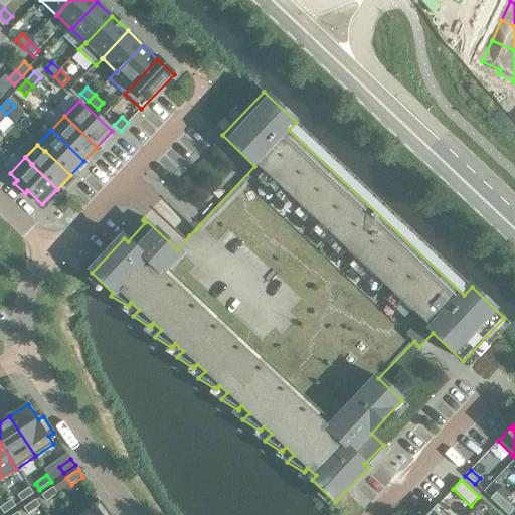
[(17,496),(22,502),(33,494),(29,488),(17,496)]
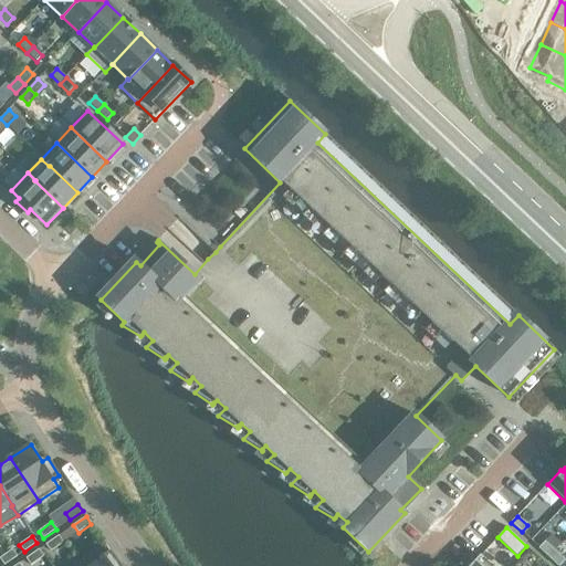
[(64,543),(59,536),(45,545),(51,552),(64,543)]
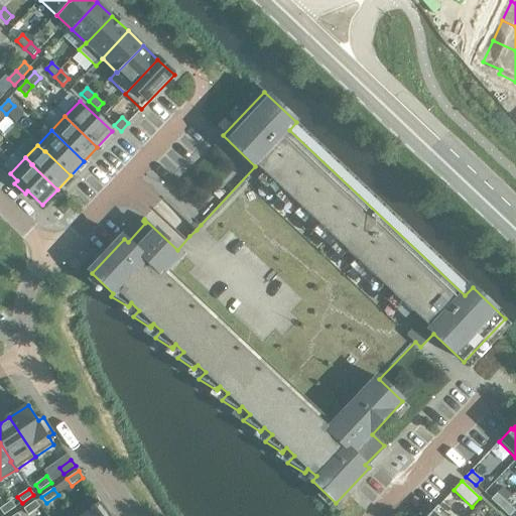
[(491,500),(500,508),(506,502),(497,494),(491,500)]
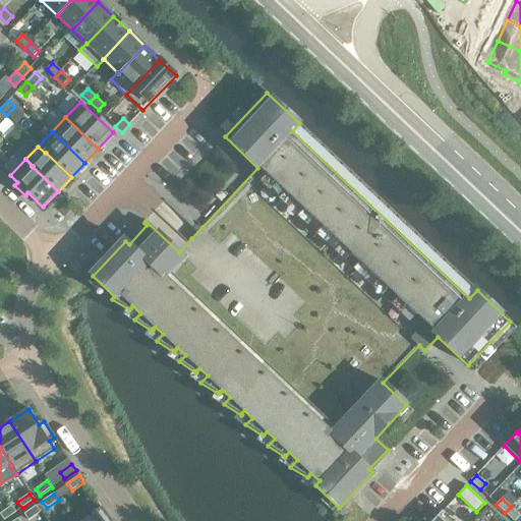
[(71,518),(73,520),(111,520),(102,508),(97,512),(91,504),(71,518)]
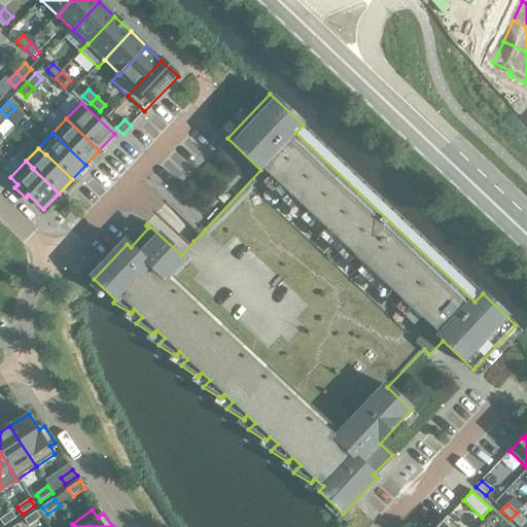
[(0,520),(0,521),(4,526),(16,519),(11,512),(0,520)]
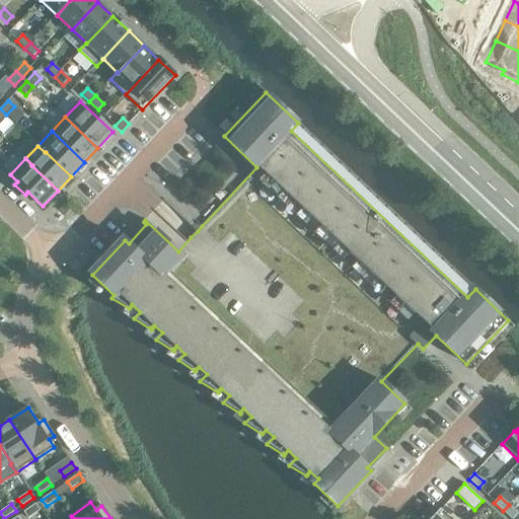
[(41,511),(35,504),(24,512),(28,518),(41,511)]
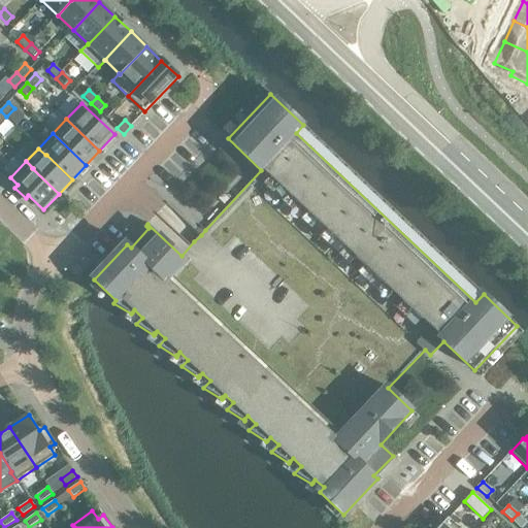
[(521,527),(527,523),(518,514),(512,520),(520,527),(521,527)]
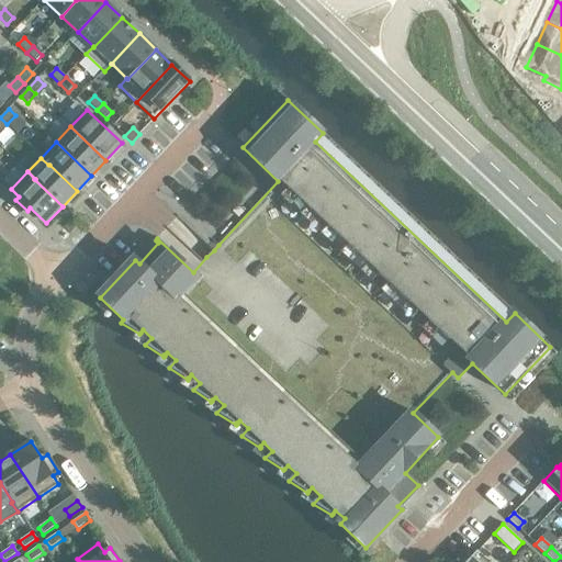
[(487,561),(478,551),(467,561),(487,561)]
